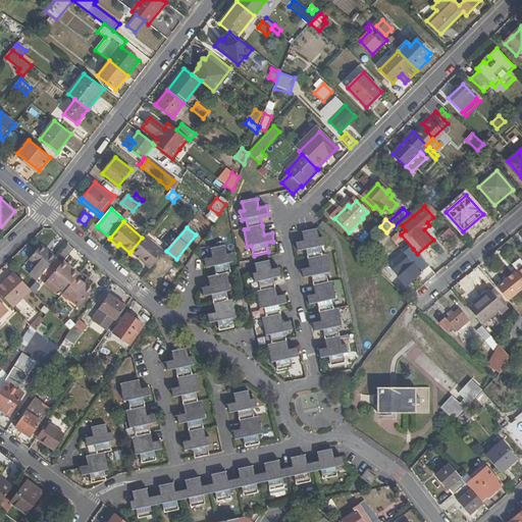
[(308,259),(310,268),(302,269),(304,278),(312,277),(314,285),(315,295),(308,297),(310,305),(317,304),(319,313),(321,322),(313,323),(315,331),(323,330),(325,340),(327,349),(319,350),(321,359),(329,357),(331,366),(345,363),(343,354),(348,353),(346,345),(342,346),(340,336),(337,327),(342,326),(338,309),(333,310),(331,301),(336,300),(332,282),(328,283),(326,273),(330,273),(327,255),(322,256),(320,247),(325,246),(323,238),(319,239),(317,229),(303,232),(305,242),(297,243),(299,252),(306,251),(308,259)]
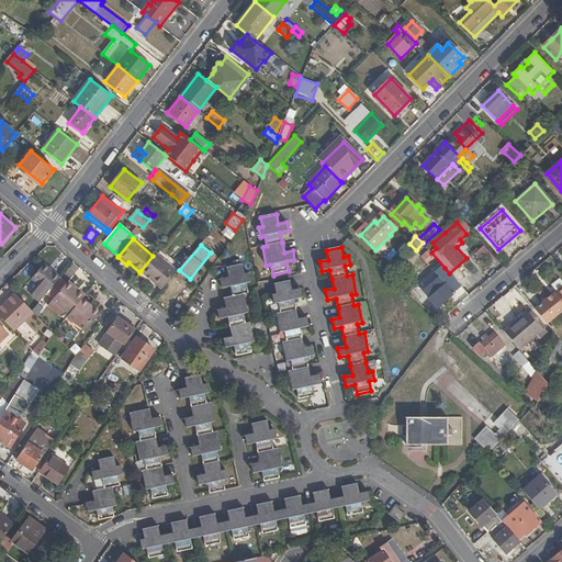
[(429,250),(422,255),(426,262),(434,258),(429,250)]
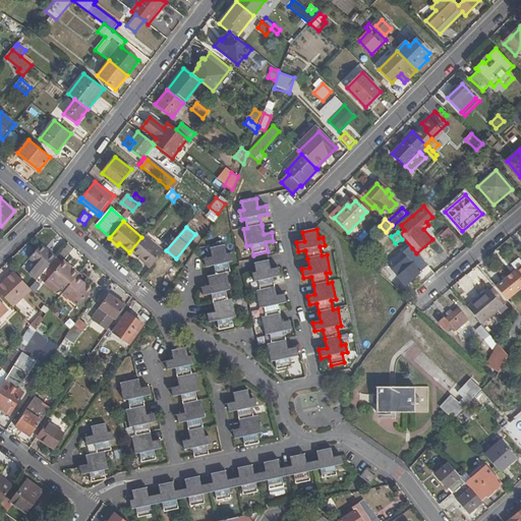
[(163,252),(143,235),(141,237),(130,251),(150,268),(163,252)]
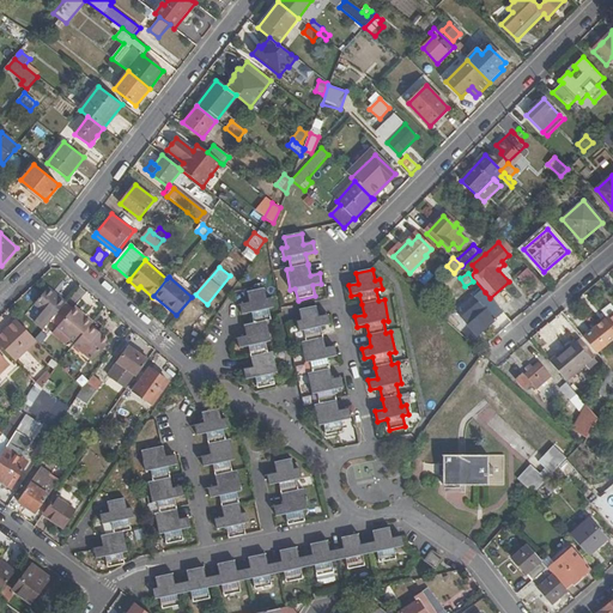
[(37,320),(46,327),(66,303),(48,289),(35,304),(44,311),(37,320)]
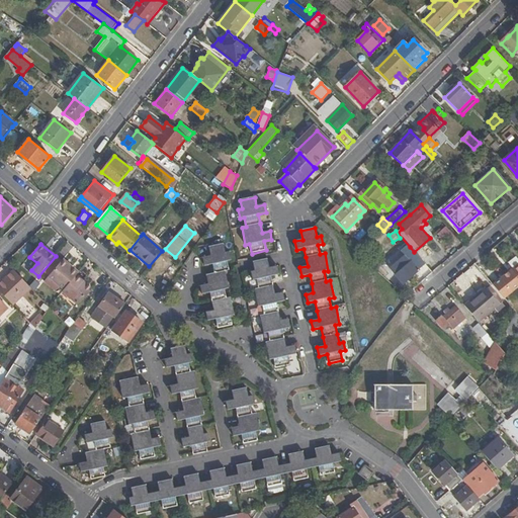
[(211,301),(213,311),(206,312),(208,321),(216,320),(218,329),(232,326),(230,316),(234,315),(231,297),(226,298),(225,289),(229,288),(225,271),(230,270),(227,261),(232,260),(230,252),(226,253),(224,245),(209,247),(211,256),(202,257),(204,266),(212,264),(214,274),(206,275),(208,284),(200,285),(202,295),(210,293),(211,301)]
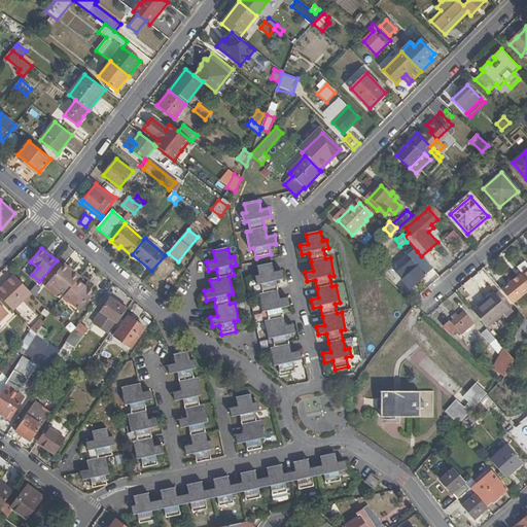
[(411,290),(433,271),(421,256),(417,251),(410,256),(418,267),(402,280),(411,290)]
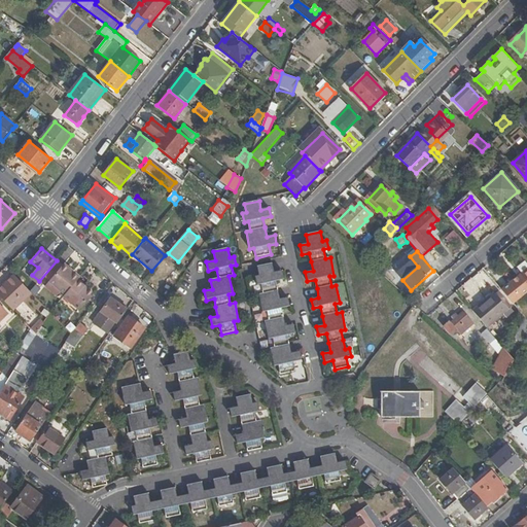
[(255,277),(257,285),(261,285),(262,293),(259,294),(262,312),(267,311),(269,321),(265,321),(269,340),(273,339),(275,348),(271,349),(274,366),(278,365),(280,375),(295,372),(293,362),(302,360),(300,352),(291,353),(289,345),(287,336),(295,334),(293,324),(286,326),(284,318),(282,308),(289,307),(288,297),(280,299),(278,290),(276,281),(284,279),(282,271),(274,273),(273,264),(257,267),(259,276),(255,277)]
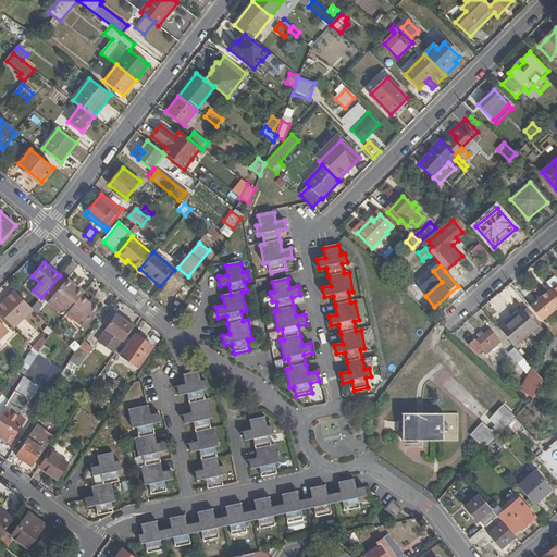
[(66,281),(52,298),(69,312),(82,297),(84,295),(66,281)]
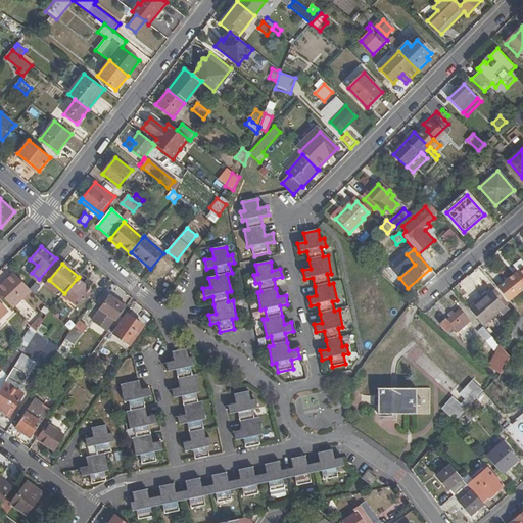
[(508,282),(517,292),(522,286),(522,269),(518,274),(508,282)]
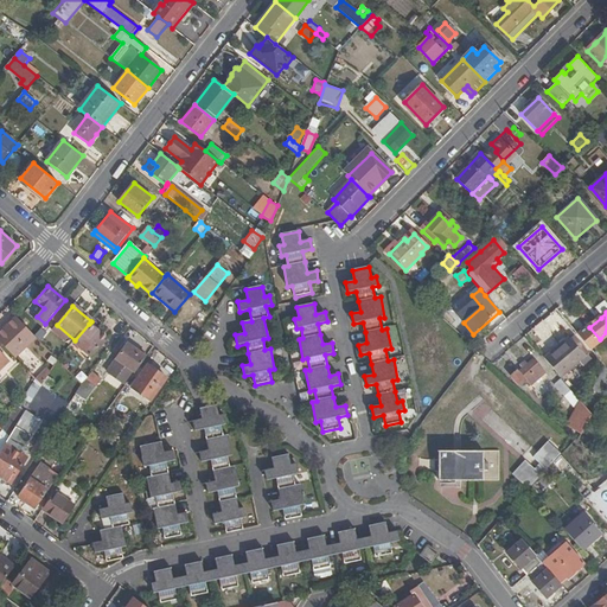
[(17,315),(0,331),(0,342),(14,357),(36,337),(34,336),(17,315)]
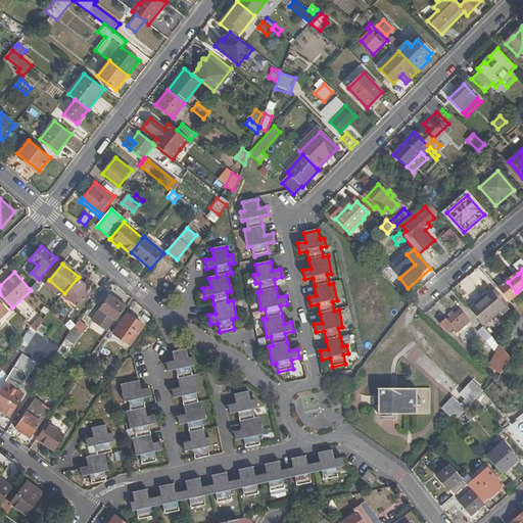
[(39,279),(32,273),(30,275),(37,281),(39,279)]
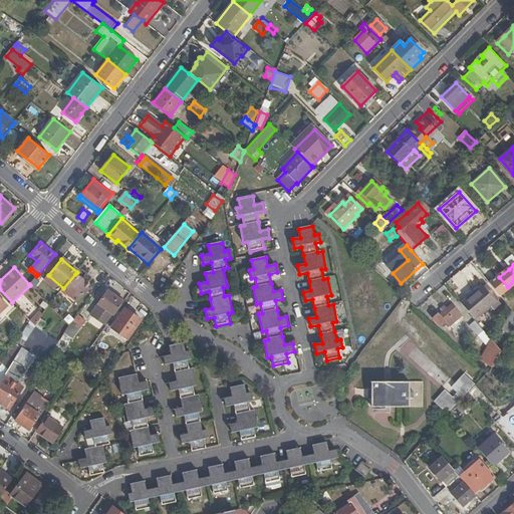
[(497,278),(508,291),(513,285),(513,281),(508,287),(499,277),(509,269),(509,268),(497,278)]
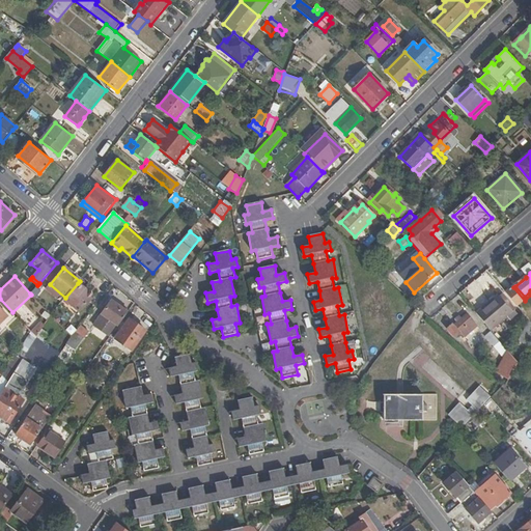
[(89,292),(78,283),(65,298),(64,299),(80,312),(91,299),(86,295),(89,292)]
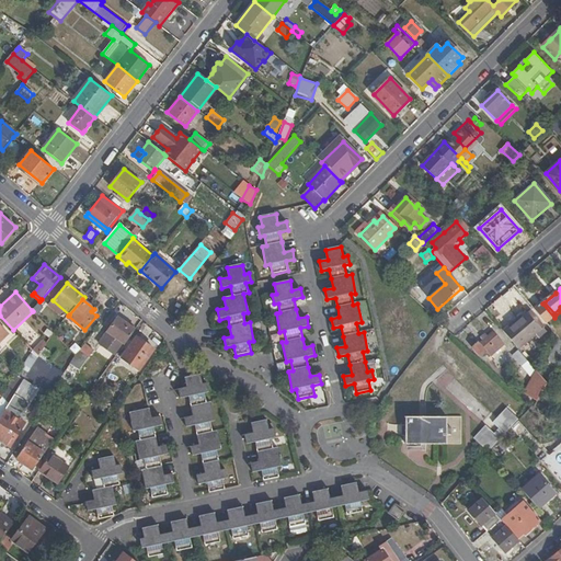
[(542,304),(535,310),(547,324),(554,318),(542,304)]
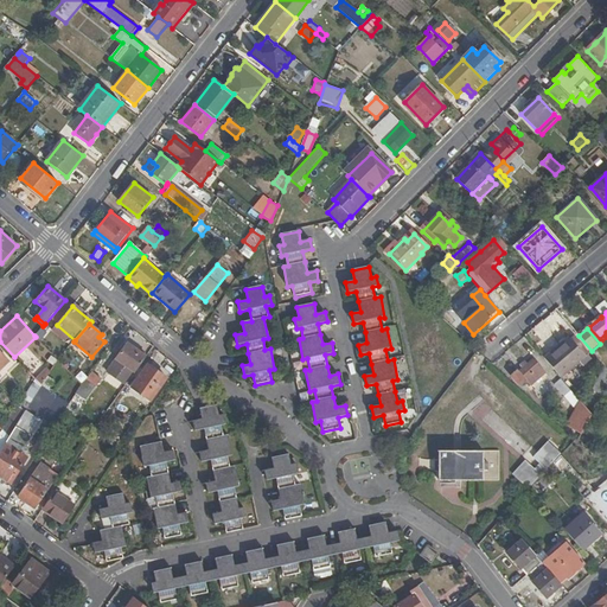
[(569,338),(545,358),(548,362),(551,365),(562,378),(586,358),(569,338)]
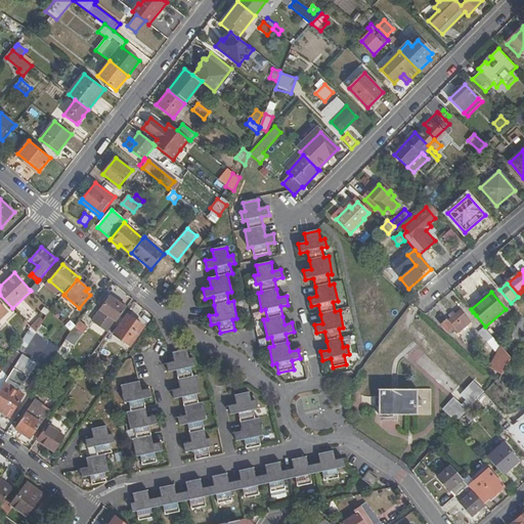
[(100,311),(117,322),(126,308),(111,297),(100,311)]
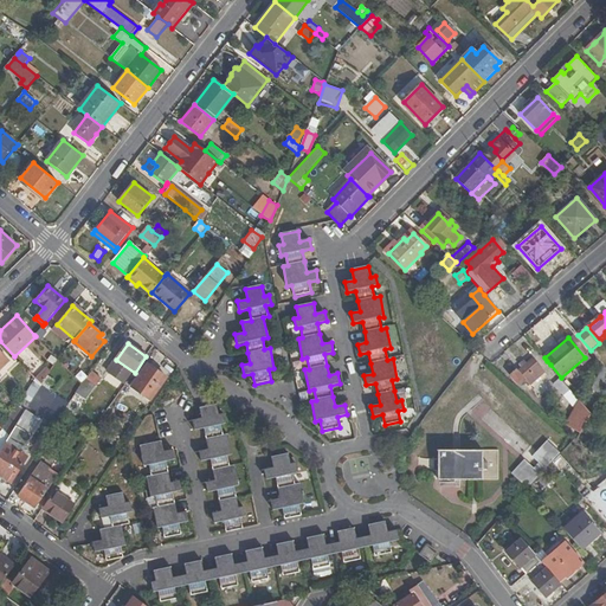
[(510,374),(520,384),(524,379),(529,384),(542,373),(537,368),(540,366),(534,359),(528,363),(524,361),(520,366),(522,368),(519,371),(517,369),(510,374)]
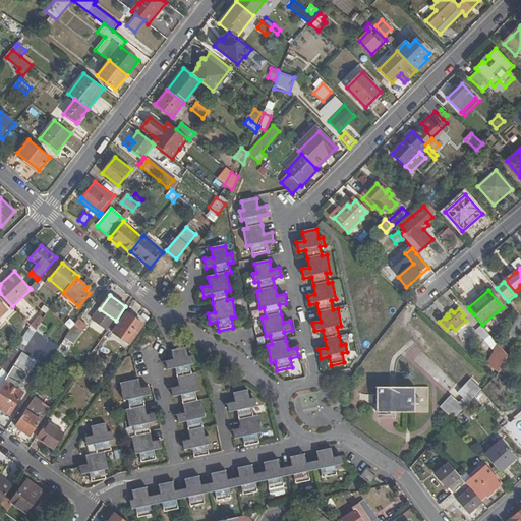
[(44,317),(64,338),(69,331),(50,309),(44,317)]
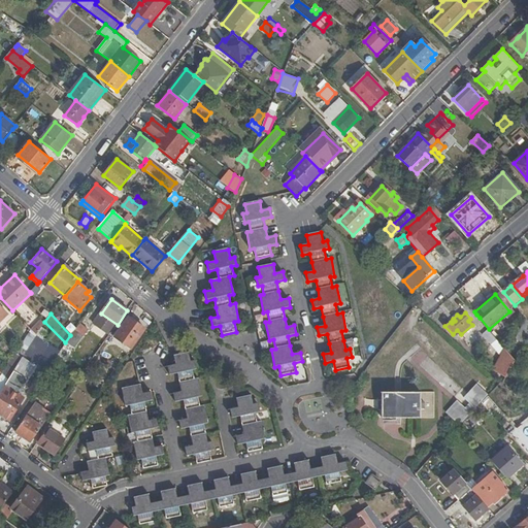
[(118,325),(101,314),(93,325),(109,336),(118,325)]
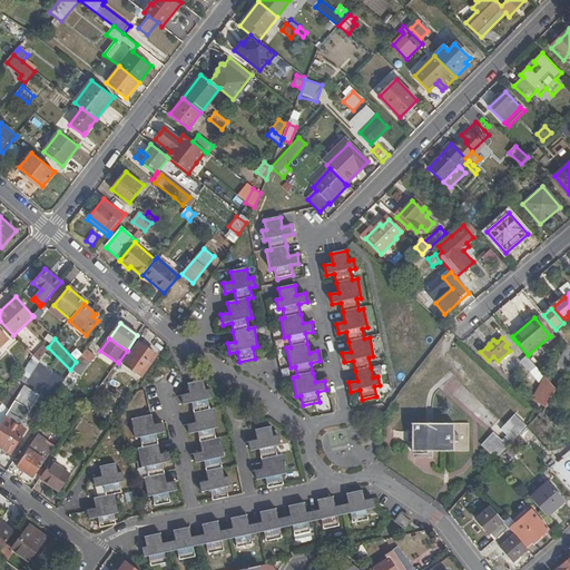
[(32,340),(25,346),(32,356),(39,363),(45,353),(32,340)]
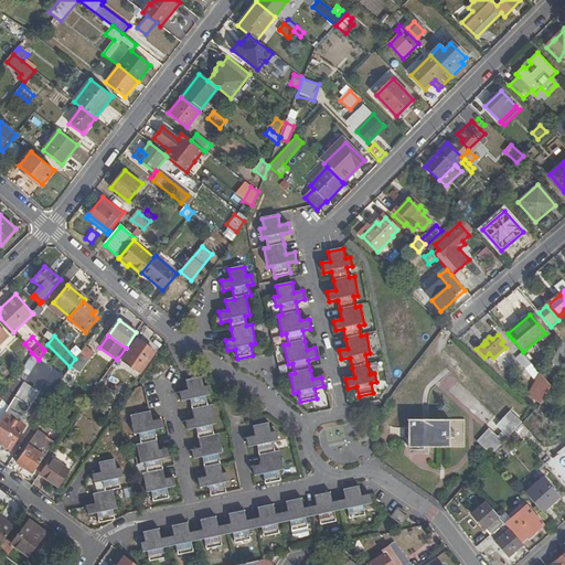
[(524,353),(523,352),(513,340),(510,337),(503,341),(501,343),(505,348),(493,358),(499,364),(505,369),(524,353)]
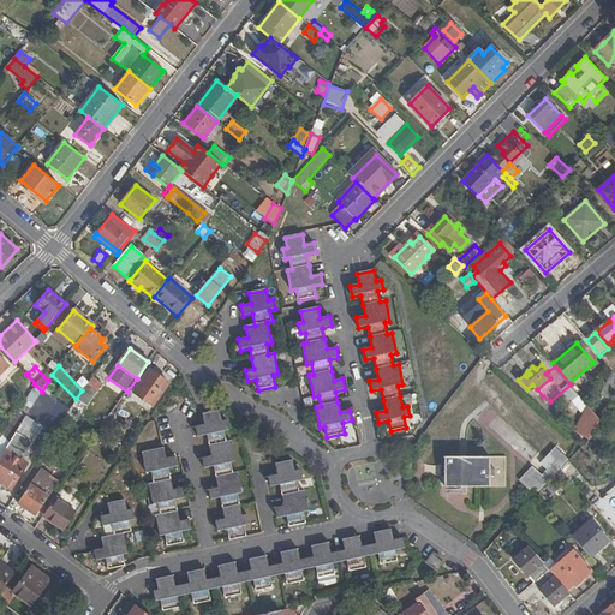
[(150,370),(133,393),(153,406),(168,383),(150,370)]
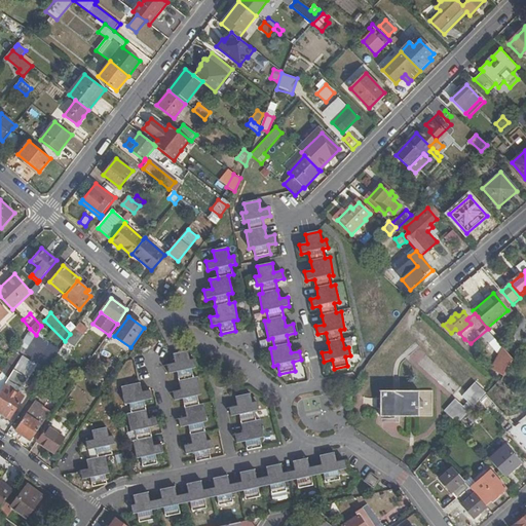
[(525,320),(524,317),(514,339),(522,343),(525,337),(525,335),(525,320)]
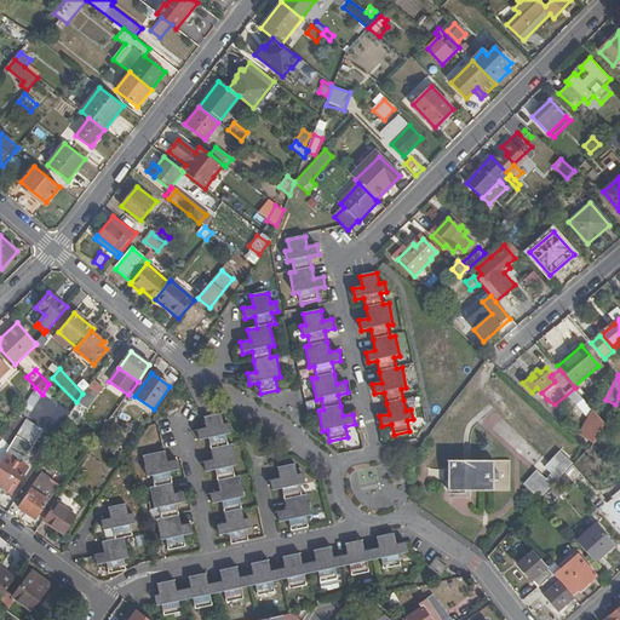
[(89,386),(98,395),(103,388),(93,379),(89,386)]
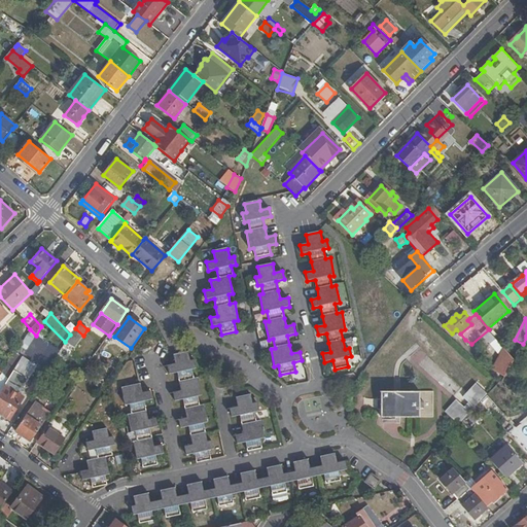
[(83,336),(75,328),(70,335),(65,342),(74,348),(83,336)]
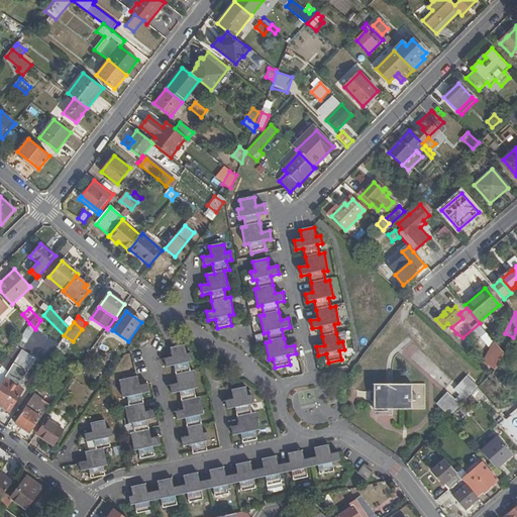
[(29,323),(16,345),(21,350),(35,329),(29,323)]
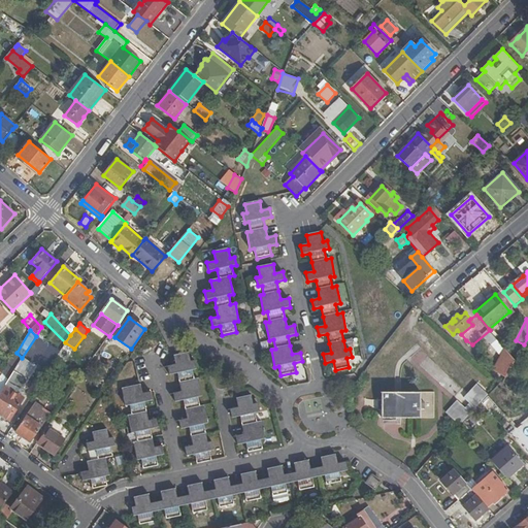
[(66,362),(74,349),(65,342),(57,356),(66,362)]
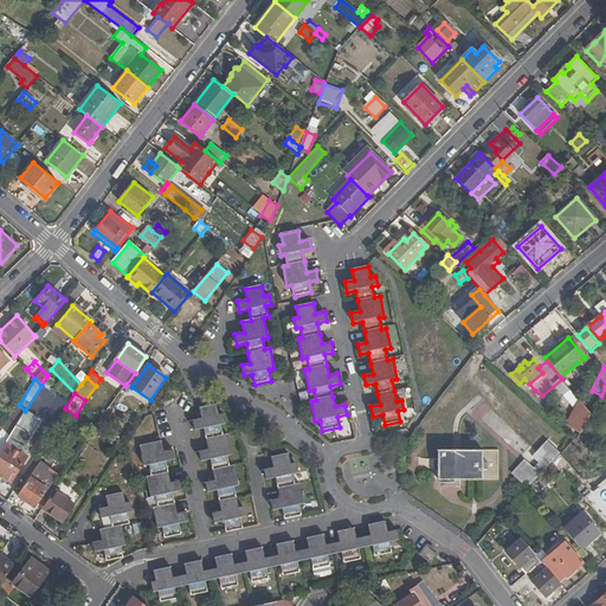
[(18,404),(1,430),(8,437),(25,411),(19,405),(18,404)]
